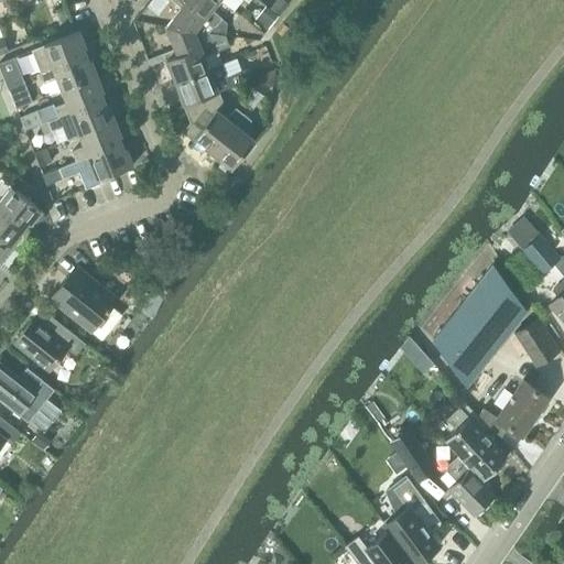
[(172,0),(183,9),(169,26),(208,33),(209,33),(226,35),(226,33),(216,25),(207,18),(184,0),(172,0)]
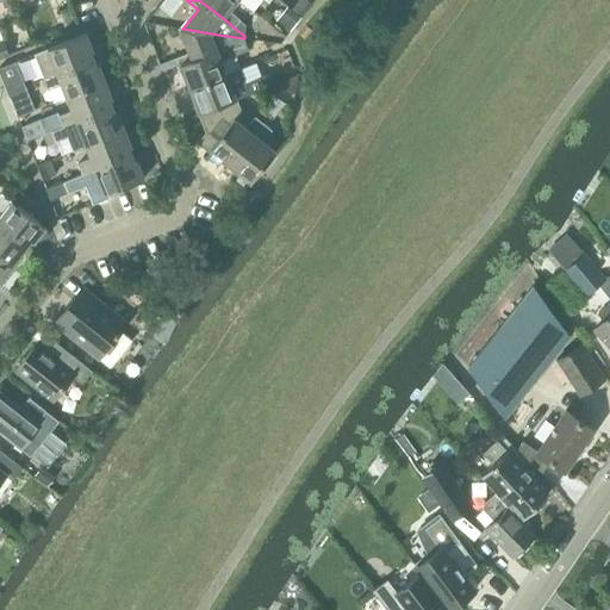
[(199,0),(224,19),(234,27),(244,36),(246,24),(241,20),(242,19),(230,11),(238,0),(199,0)]
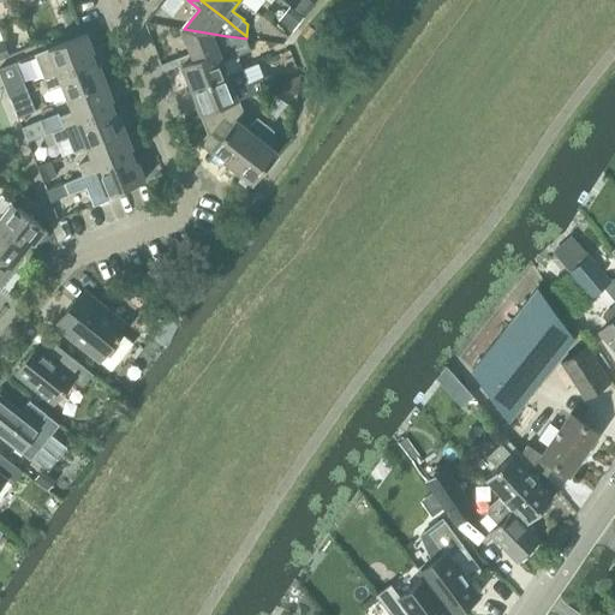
[(300,0),(294,9),(297,11),(304,17),(315,4),(310,0),(300,0)]
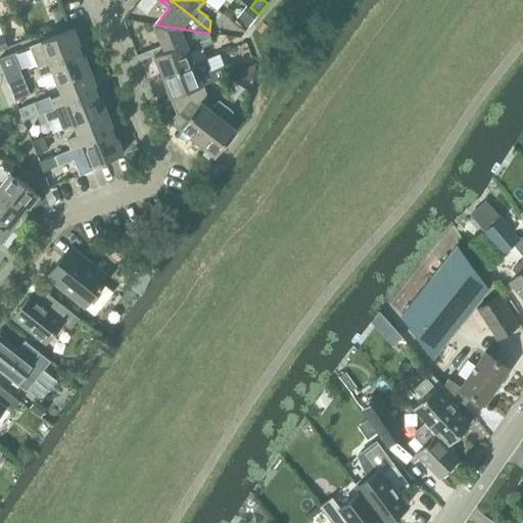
[(243,21),(249,27),(258,14),(252,9),(243,21)]
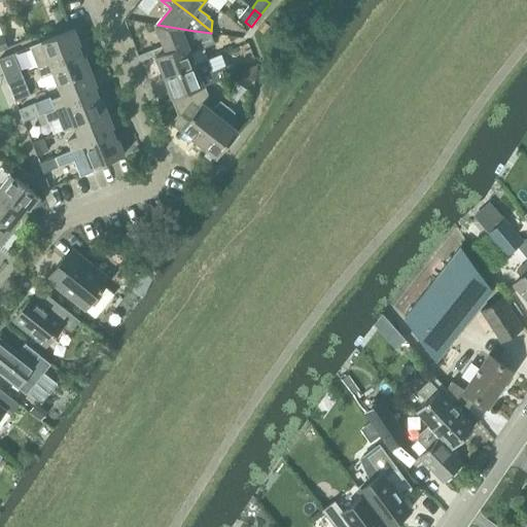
[(165,45),(153,50),(156,57),(200,39),(196,31),(195,31),(157,25),(165,45)]
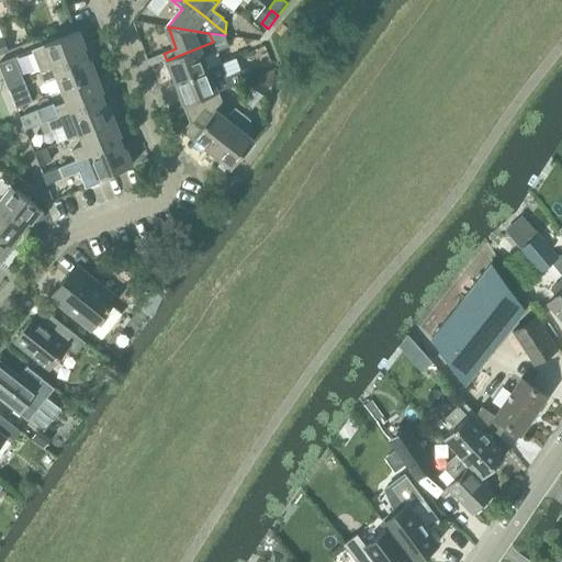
[(81,31),(33,51),(42,72),(88,55),(85,48),(87,45),(81,31)]
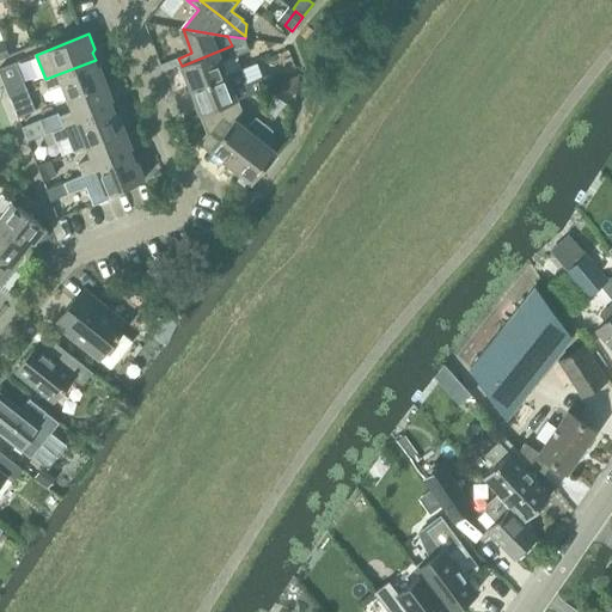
[(232,46),(182,66),(183,71),(185,71),(193,90),(230,74),(228,73),(224,61),(237,55),(251,50),(246,38),(245,38),(227,36),(232,46)]
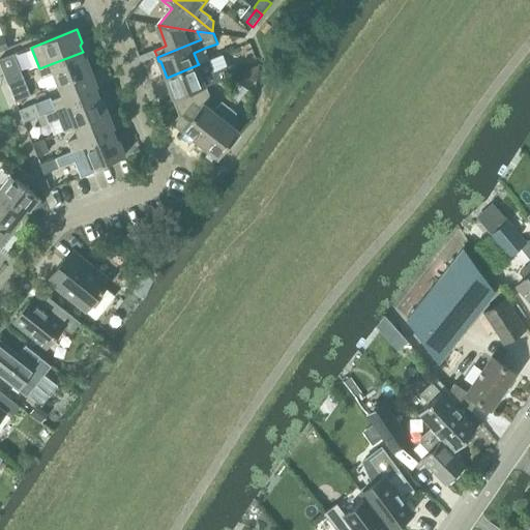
[(83,52),(39,68),(43,78),(55,74),(59,85),(93,71),(88,59),(85,58),(83,52)]
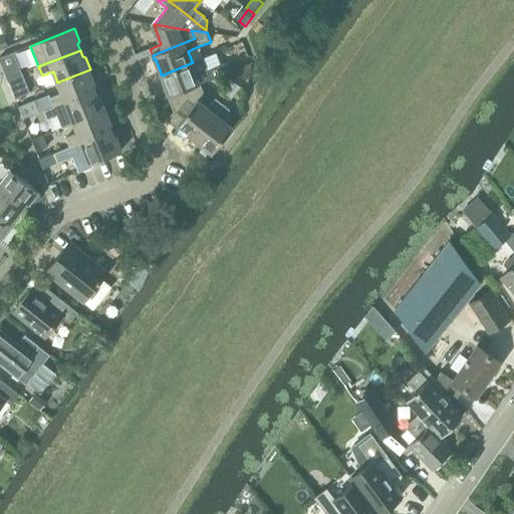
[(193,62),(162,75),(168,91),(167,91),(169,95),(201,82),(201,83),(224,74),(232,71),(229,62),(220,65),(207,70),(203,57),(192,61),(193,62)]
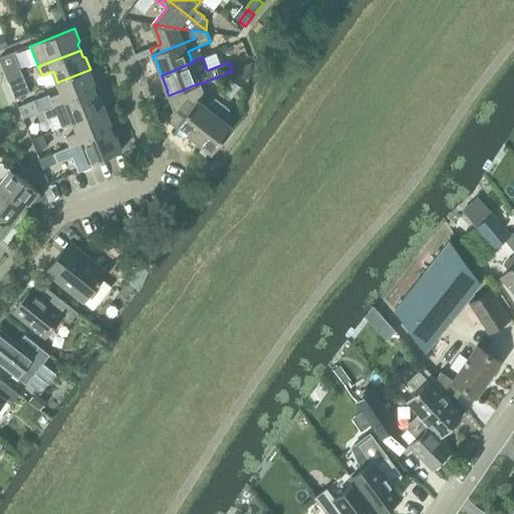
[(17,62),(3,68),(7,78),(21,72),(17,62)]
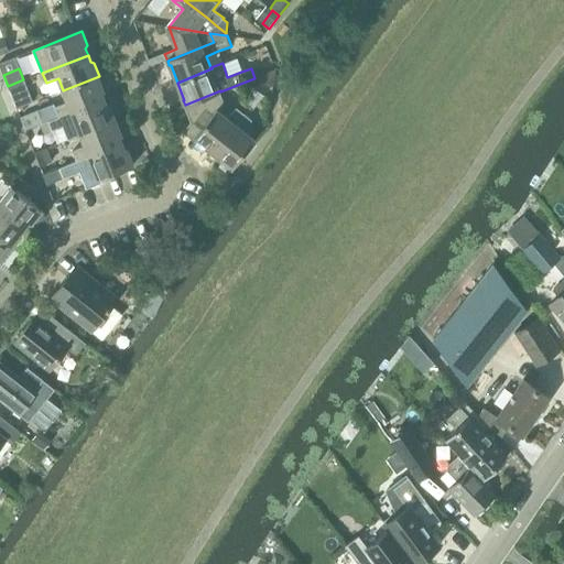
[(263,82),(272,86),(274,68),(257,75),(263,82)]
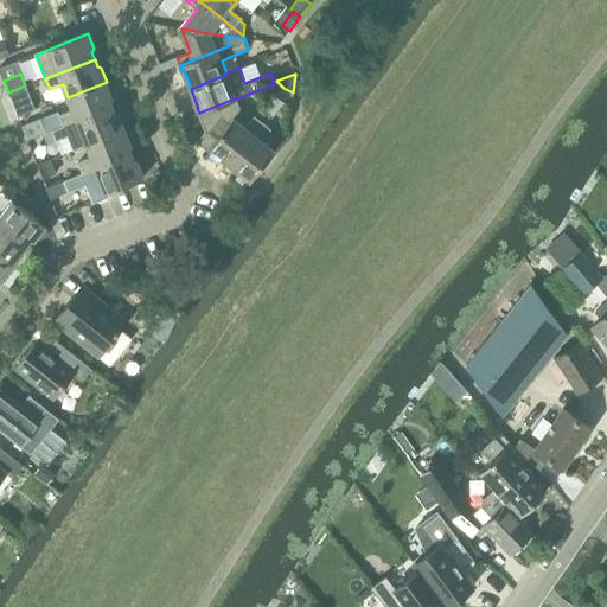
[(74,110),(61,116),(64,125),(64,126),(114,107),(110,100),(113,96),(107,82),(68,97),(74,110)]
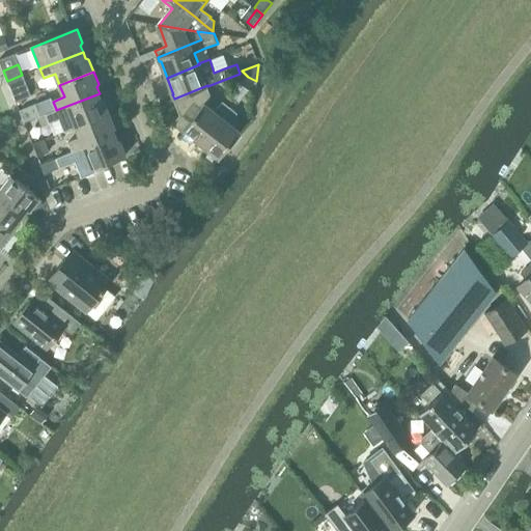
[(26,85),(11,91),(16,101),(30,94),(26,85)]
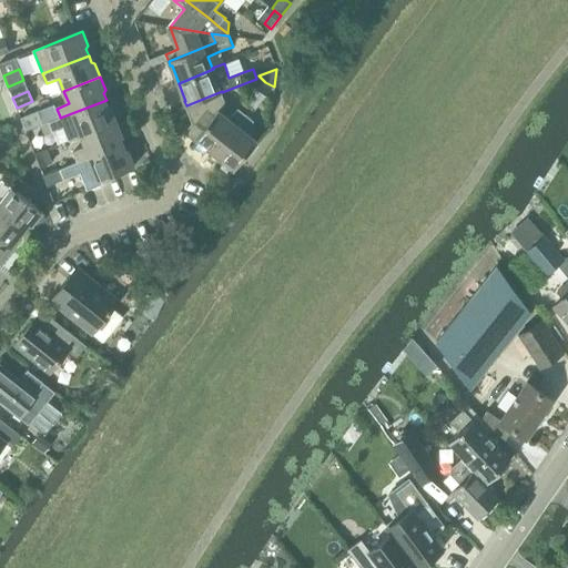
[(222,91),(186,105),(192,122),(203,131),(196,139),(212,151),(211,152),(216,156),(217,155),(235,170),(259,141),(246,132),(255,121),(239,109),(231,120),(220,111),(226,103),(222,92),(222,91)]
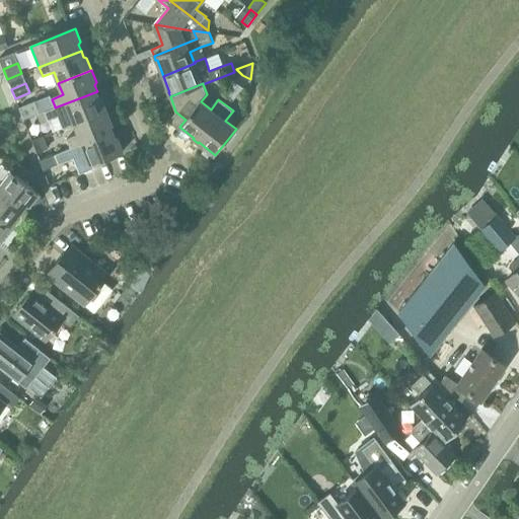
[(55,106),(44,110),(48,122),(59,117),(63,128),(74,124),(75,124),(107,110),(102,98),(99,97),(97,91),(55,107),(55,106)]
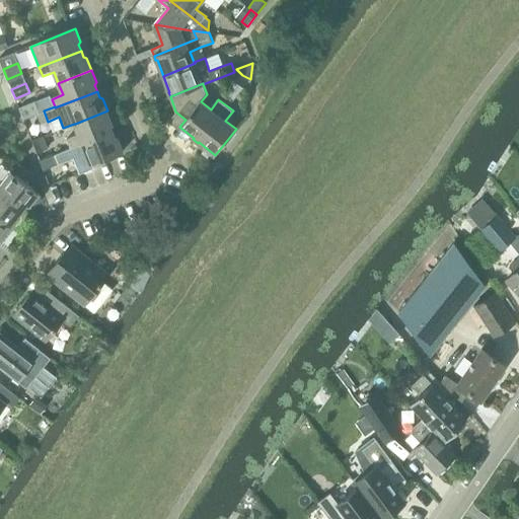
[(68,140),(63,142),(67,150),(71,149),(114,132),(110,126),(113,123),(107,110),(75,124),(79,135),(68,140)]
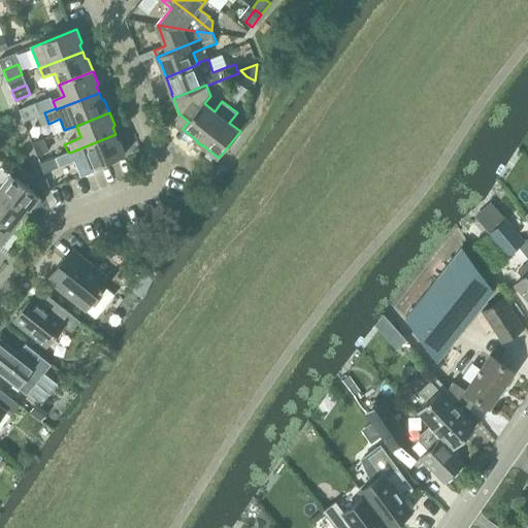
[(116,134),(72,152),(76,160),(83,176),(96,171),(94,167),(126,155),(121,141),(118,140),(116,134)]
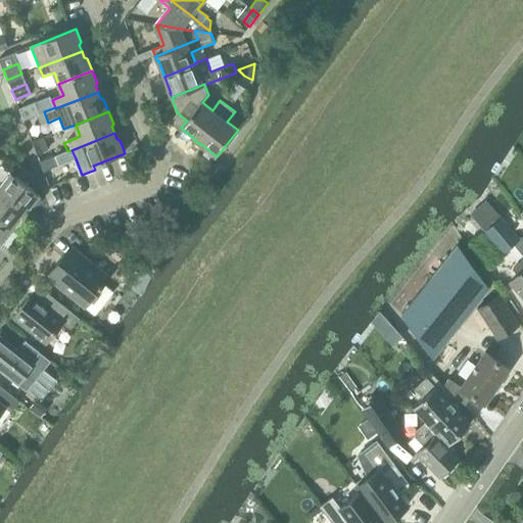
[(37,154),(48,150),(43,137),(32,142),(37,154)]
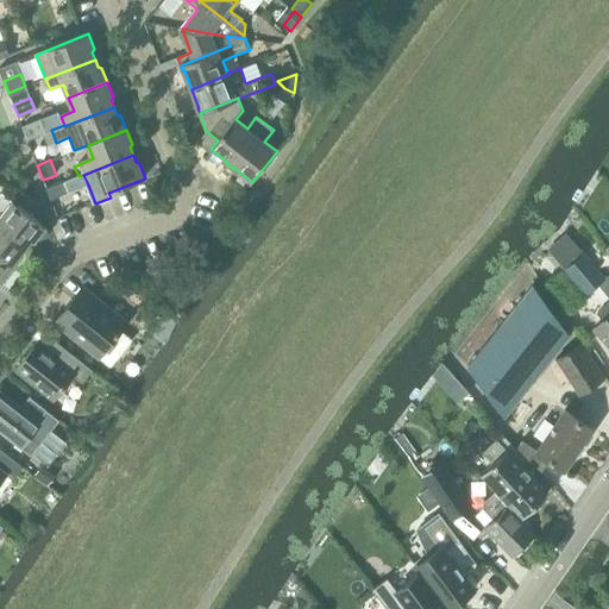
[(50,200),(68,193),(64,183),(46,190),(50,200)]
